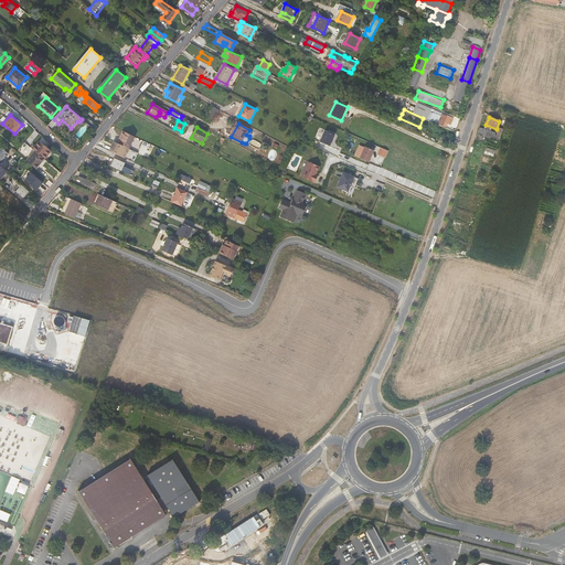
[(128,148),(134,136),(123,130),(119,136),(120,137),(119,140),(117,144),(118,144),(128,148)]
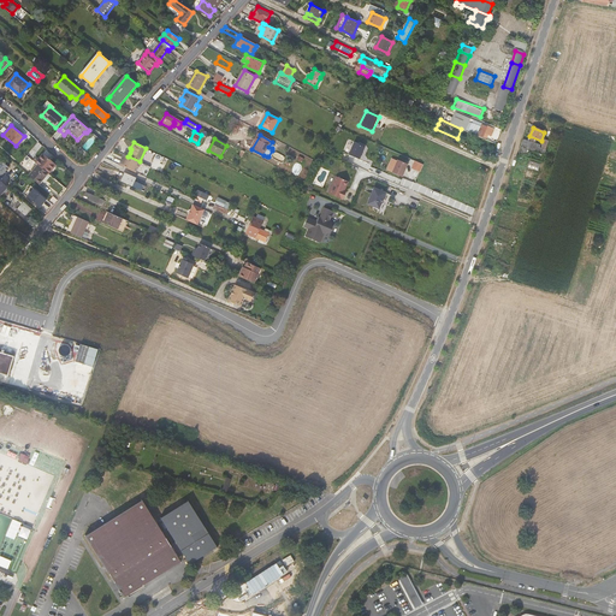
[(349,155),(360,160),(365,147),(355,143),(349,155)]
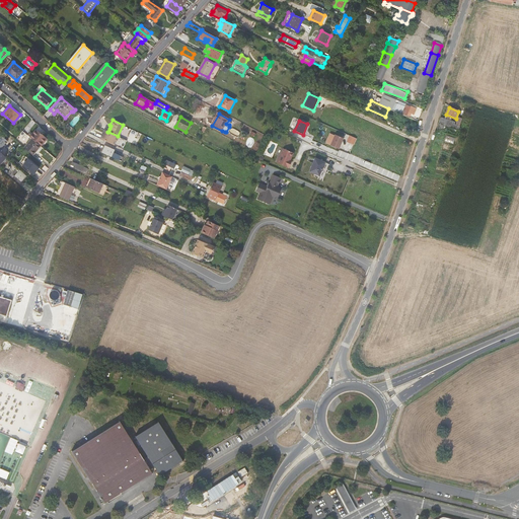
[(41,146),(46,139),(35,131),(30,137),(32,139),(41,146)]
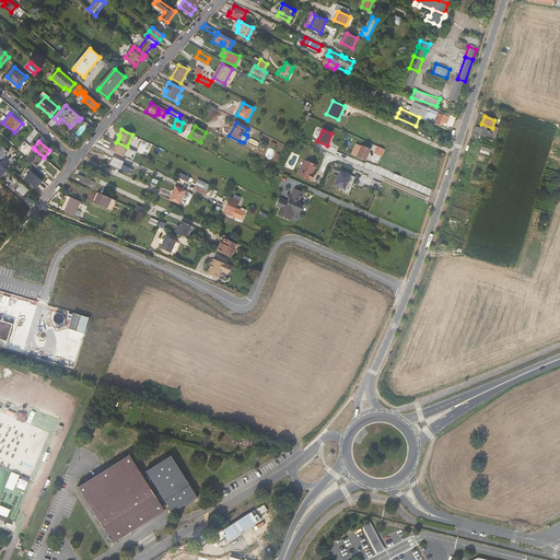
[(136,151),(127,147),(117,142),(114,150),(121,153),(123,151),(133,155),(136,151)]
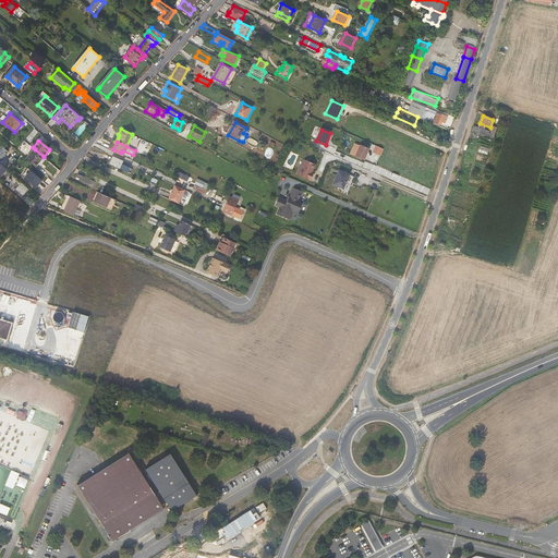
[(355,156),(364,160),(370,148),(361,145),(355,156)]
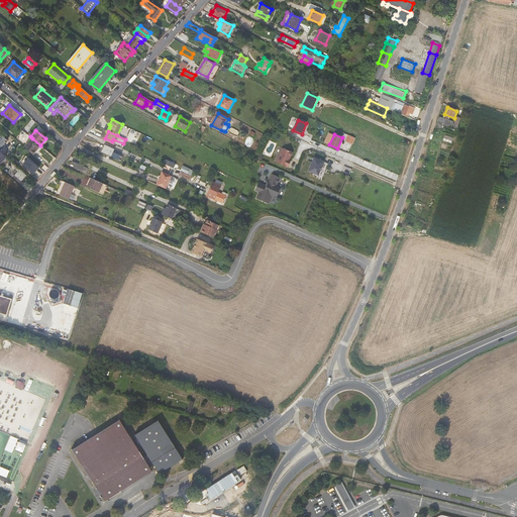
[(24,147),(32,154),(36,149),(31,145),(34,141),(39,146),(40,145),(32,138),(24,147)]
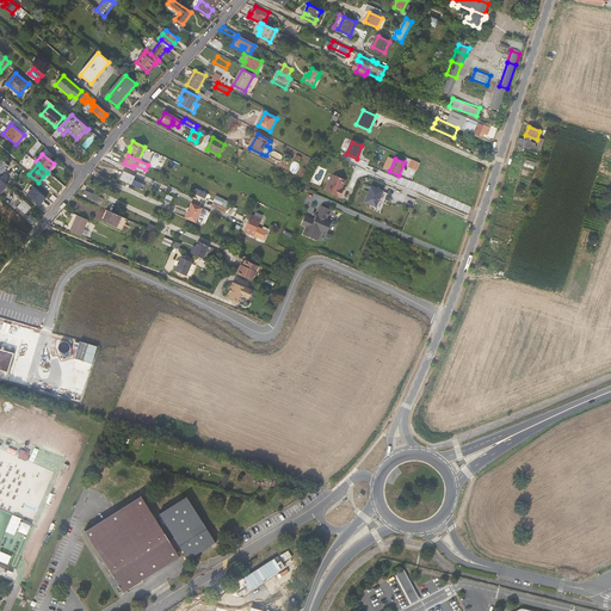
[(122,176),(121,180),(140,189),(142,184),(133,180),(134,176),(123,171),(121,174),(122,176)]
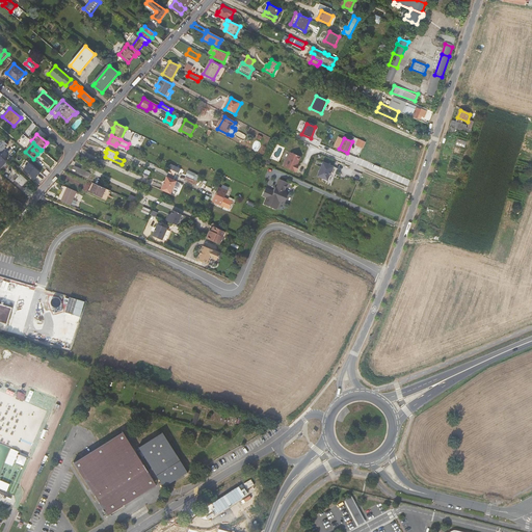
[(291,153),(284,167),(296,173),(299,165),(297,164),(301,157),(291,153)]
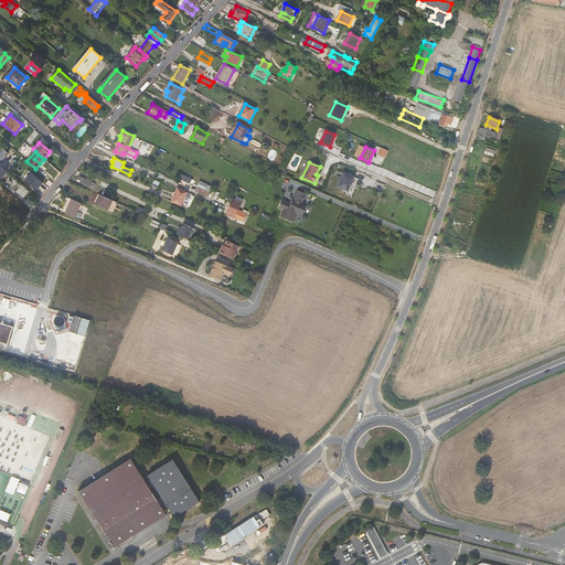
[(343,172),(337,187),(348,191),(350,187),(352,182),(354,177),(343,172)]
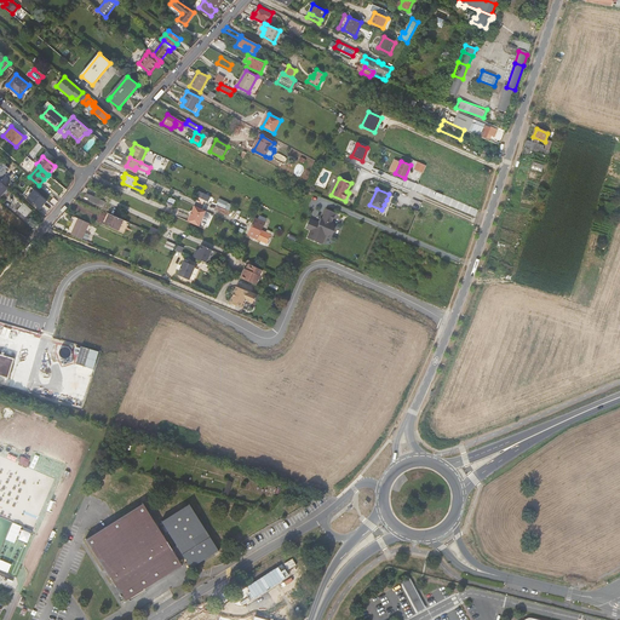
[(27,199),(40,210),(47,201),(34,190),(27,199)]
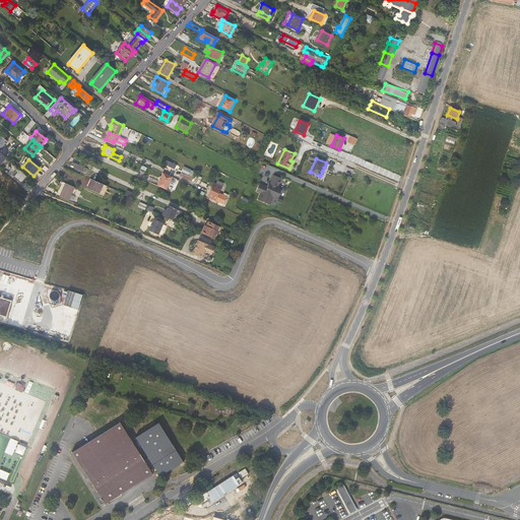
[(77,170),(88,175),(89,171),(86,170),(75,164),(74,165),(72,163),(71,166),(73,167),(73,168),(77,170)]
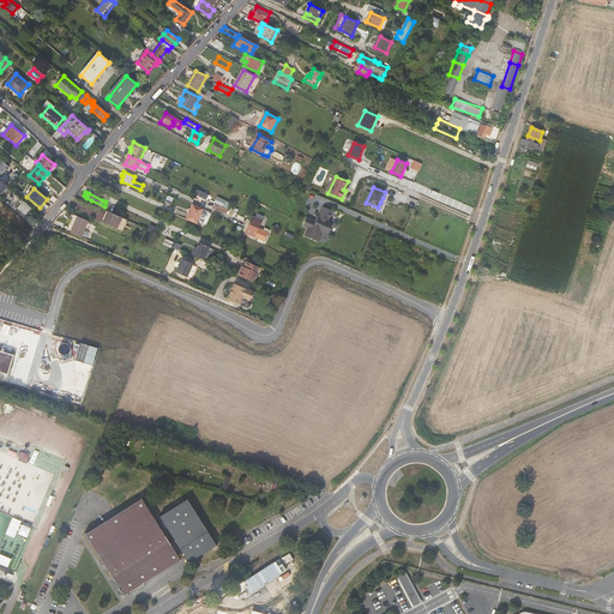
[(25,214),(31,206),(24,200),(20,205),(18,203),(16,205),(18,208),(25,214)]
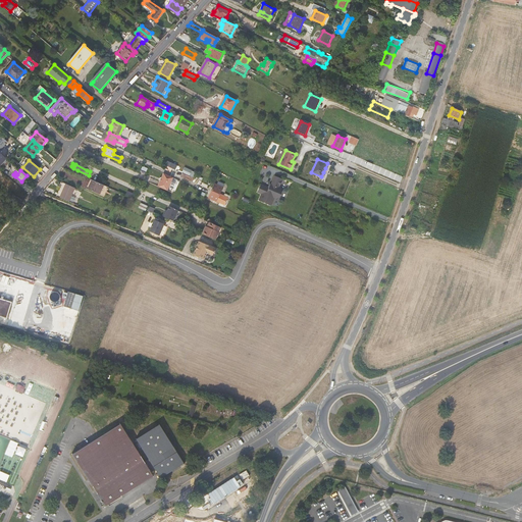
[(169,184),(172,176),(162,172),(160,179),(169,184)]
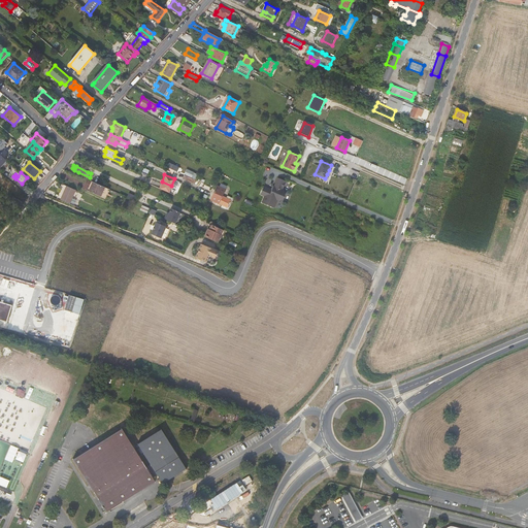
[(283,191),(283,190),(286,182),(278,178),(274,187),(273,187),(272,190),(264,187),(261,195),(265,196),(262,203),(274,208),(277,201),(279,201),(281,200),(282,200),(284,199),(284,198),(285,196),(285,195),(285,193),(284,192),(283,191)]
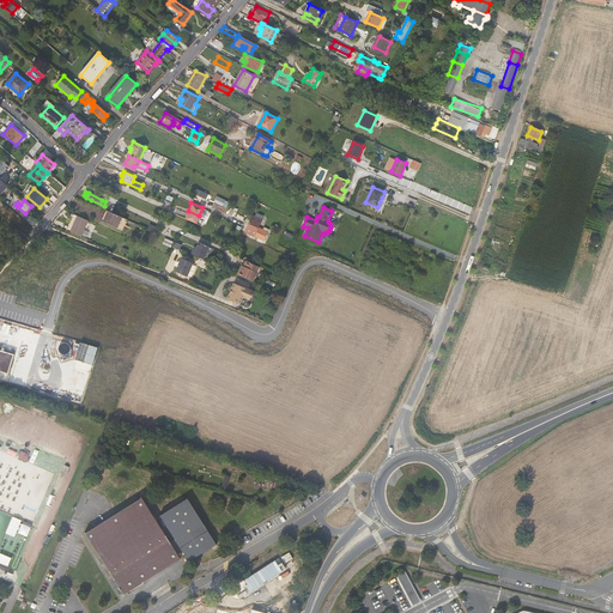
[(105,211),(101,222),(121,230),(126,219),(105,211)]
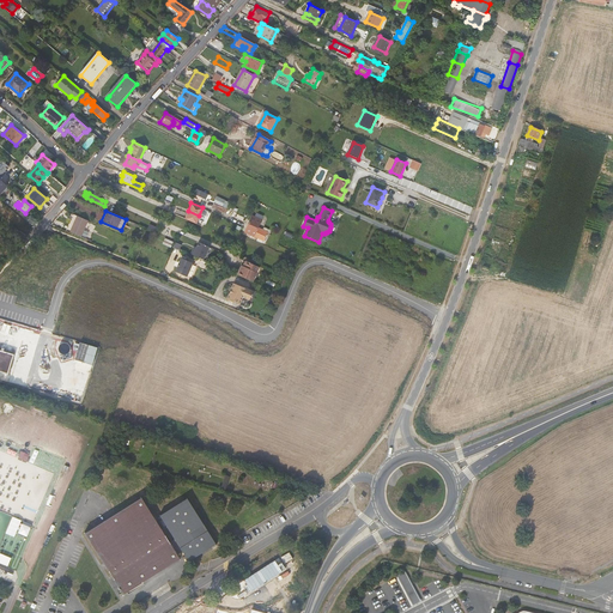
[(183,218),(195,223),(199,216),(188,211),(183,218)]
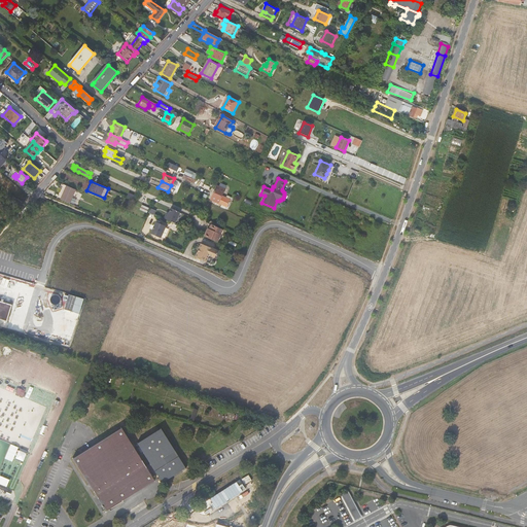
[(64,185),(58,199),(67,202),(70,195),(72,188),(64,185)]
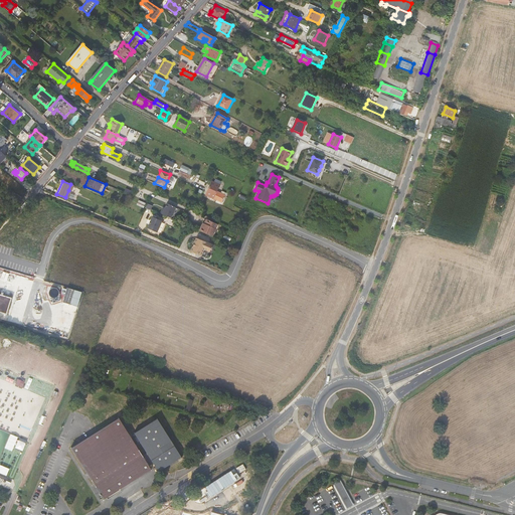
[(214,199),(219,189),(210,185),(205,195),(214,199)]
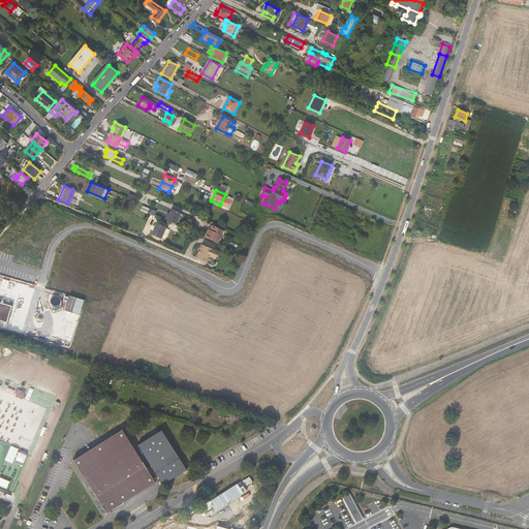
[(139,211),(147,214),(149,209),(143,206),(139,211)]
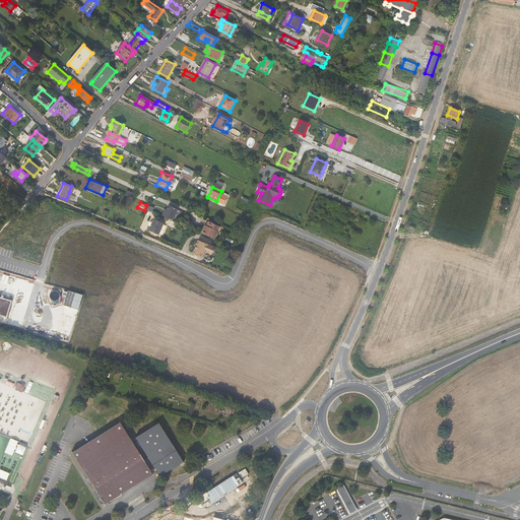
[(166,212),(164,216),(175,221),(179,210),(170,206),(167,213),(166,212)]
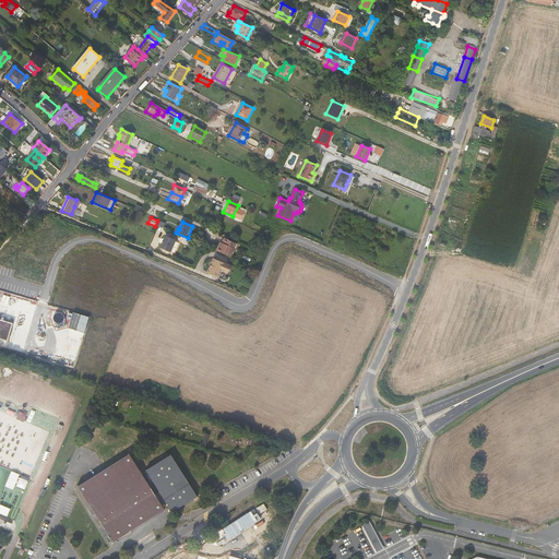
[(159,248),(170,252),(176,240),(165,235),(163,240),(164,240),(162,244),(159,248)]
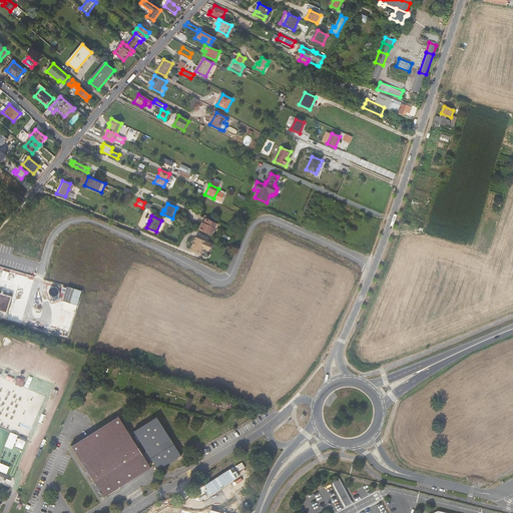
[(198,230),(211,235),(216,223),(205,218),(204,221),(202,227),(200,226),(198,230)]
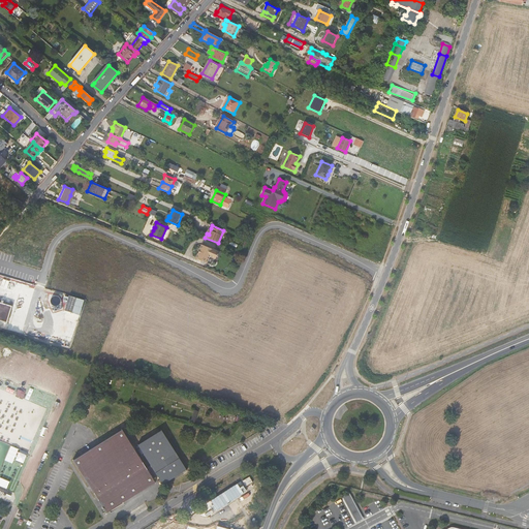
[(196,258),(207,262),(209,257),(211,256),(216,258),(219,252),(201,245),(196,258)]
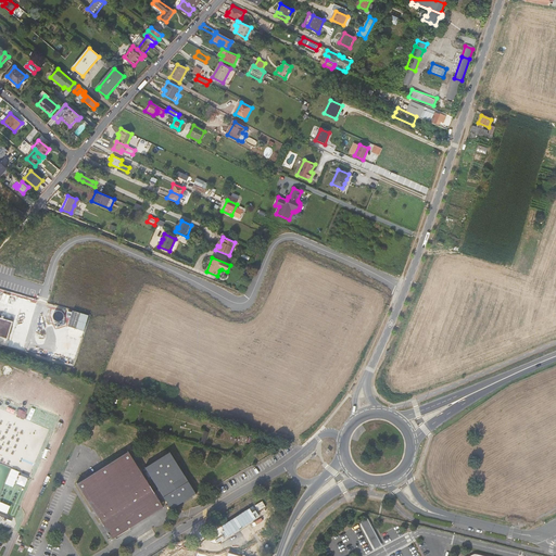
[(70,321),(67,325),(84,330),(89,315),(70,308),(65,320),(70,321)]
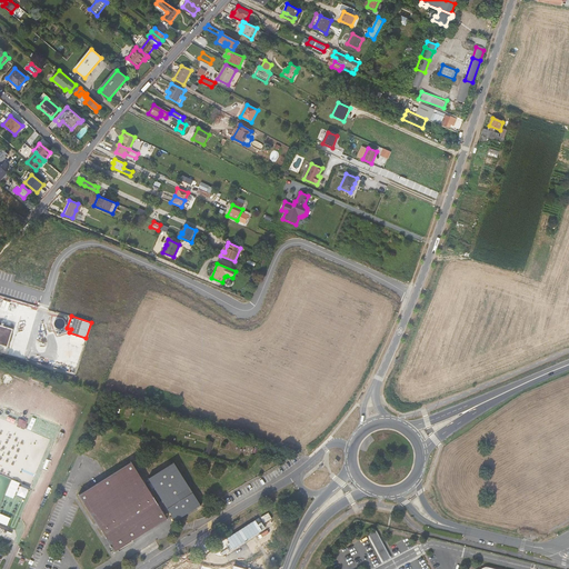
[(0,325),(0,345),(9,348),(13,329),(0,325)]
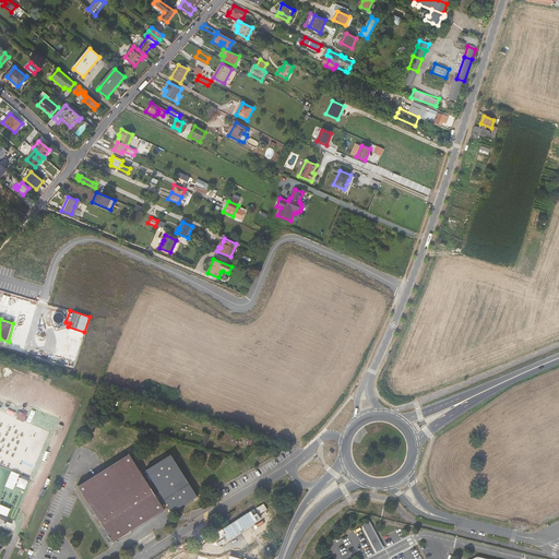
[(20,411),(18,417),(25,419),(27,414),(20,411)]
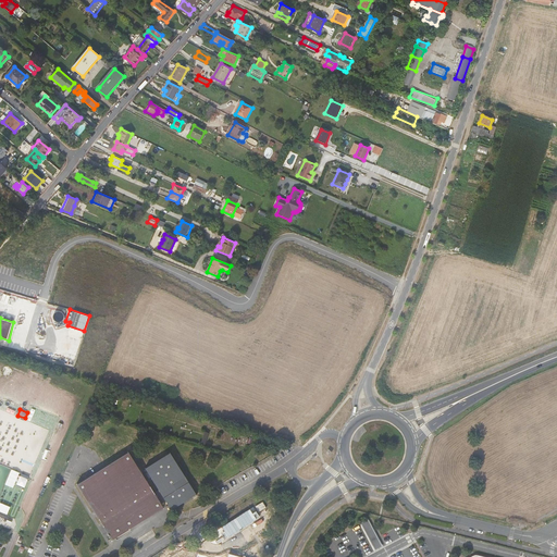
[(139,524),(164,508),(162,504),(166,502),(172,510),(198,495),(194,489),(171,453),(146,468),(160,490),(155,493),(150,485),(128,452),(108,465),(77,485),(96,512),(113,541),(127,532),(139,524)]
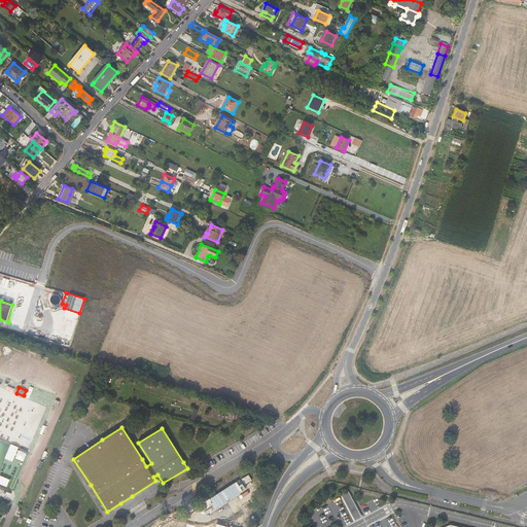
[(16,458),(24,460),(28,451),(21,448),(16,458)]
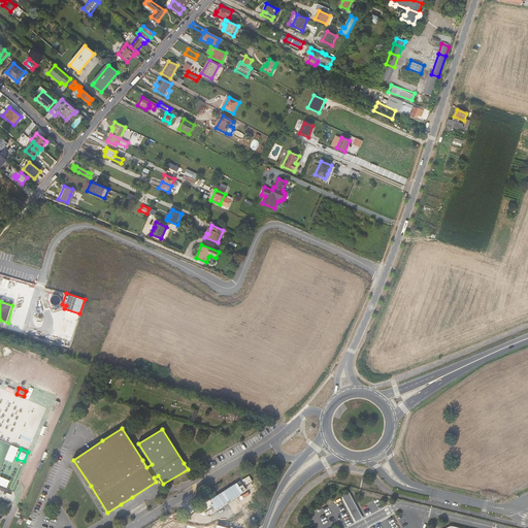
[(356,522),(363,519),(350,493),(342,496),(356,522)]
